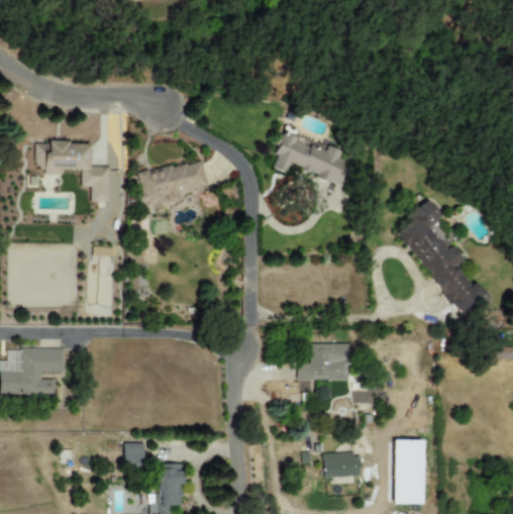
[(340,146),(312,140),(293,129),(290,133),(281,131),(276,140),(279,142),(274,165),(286,172),(292,161),(322,179),(339,182),(343,175),(346,161),(338,156),(340,146)]
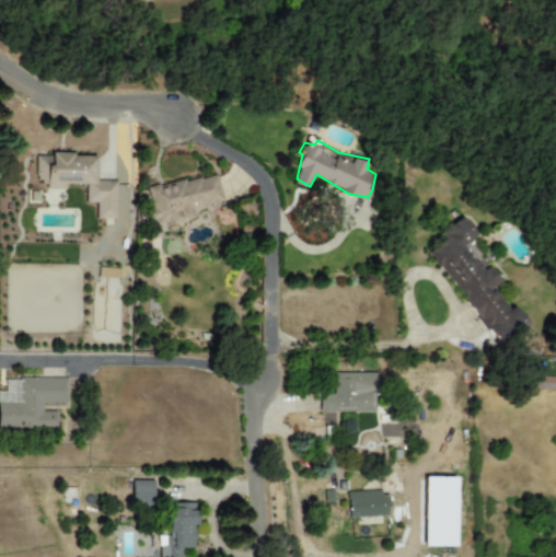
[(118,216),(118,177),(97,177),(99,152),(38,151),(38,184),(66,185),(66,181),(89,181),(89,199),(99,199),(99,216),(118,216)]
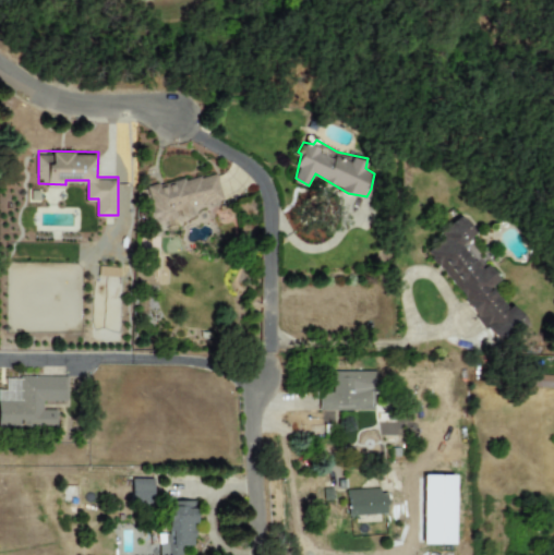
[(226,197),(218,168),(149,185),(154,204),(147,206),(152,222),(199,210),(196,205),(226,197)]
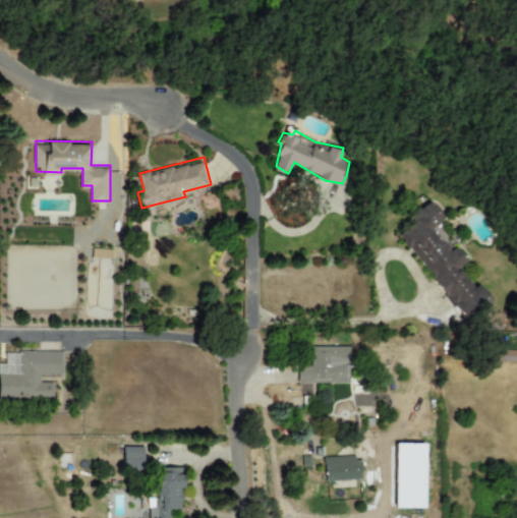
[(400,231),(464,315),(490,296),(479,282),(475,285),(460,265),(468,259),(456,243),(453,244),(437,223),(445,217),(432,198),(409,215),(414,221),(400,231)]
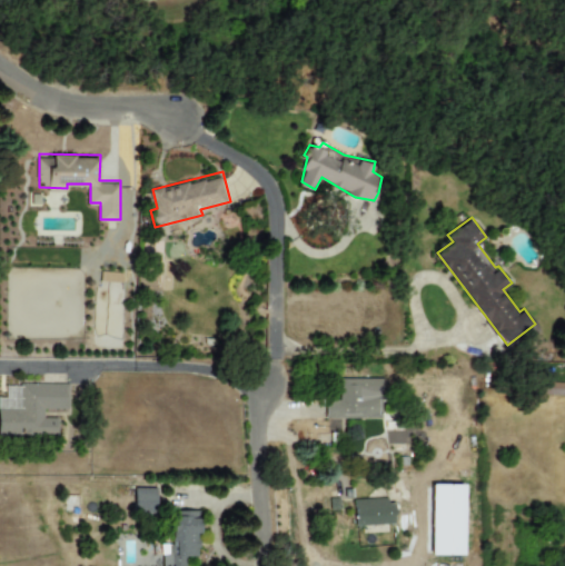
[(328,416),(385,415),(385,375),(342,376),(342,398),(327,398),(328,416)]
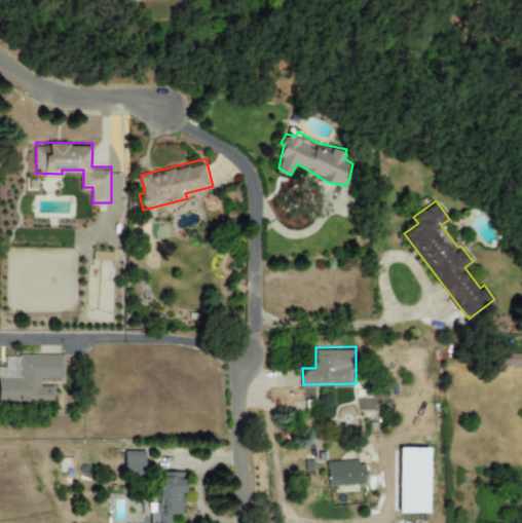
[(0,400),(56,402),(57,383),(42,383),(42,375),(62,375),(63,353),(8,351),(8,366),(0,366),(0,400)]
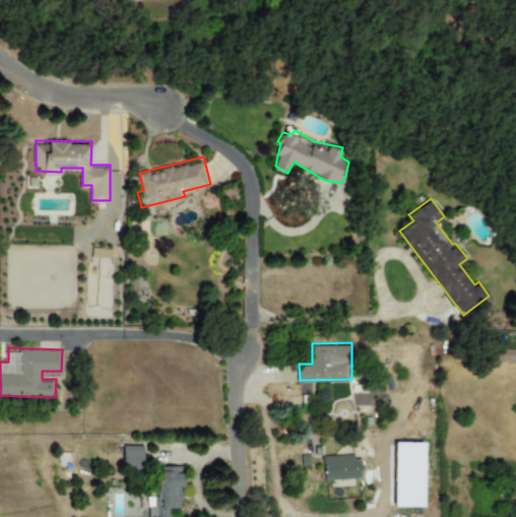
[(125,467),(145,467),(144,443),(125,443),(125,467)]
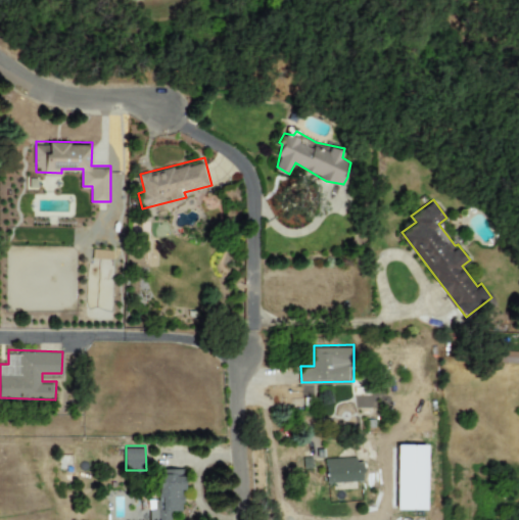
[(364,456),(327,457),(328,480),(365,479),(364,456)]
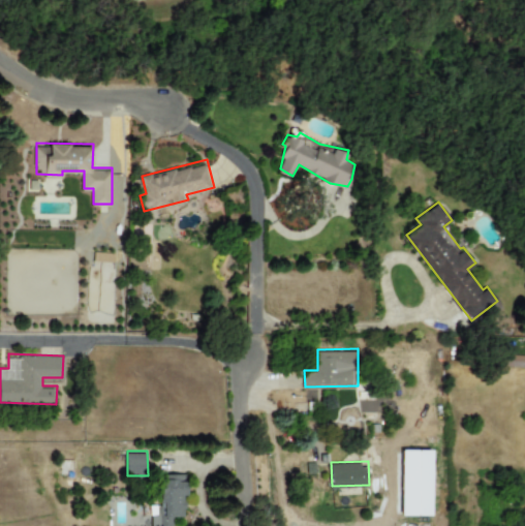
[(188,515),(187,472),(162,472),(162,502),(152,503),(153,525),(174,525),(174,515),(188,515)]
